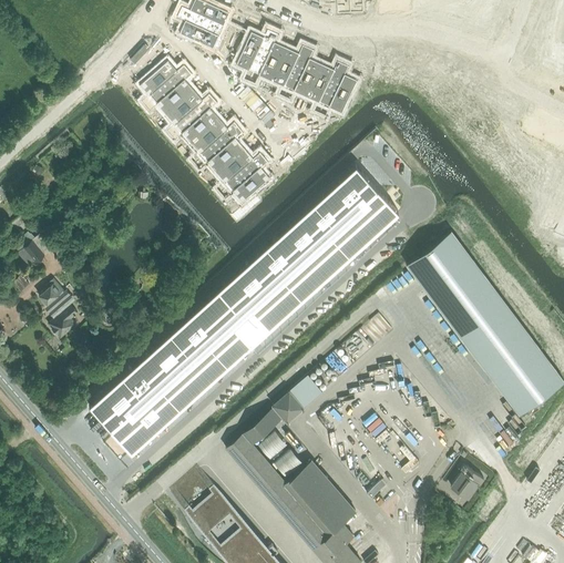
[(185,8),(182,13),(232,36),(234,30),(227,27),(233,14),(201,0),(197,0),(193,11),(185,8)]
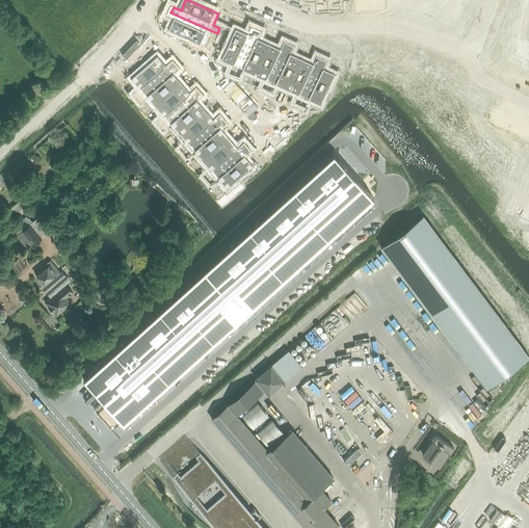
[(312,0),(312,3),(319,2),(319,16),(332,15),(331,0),(312,0)]
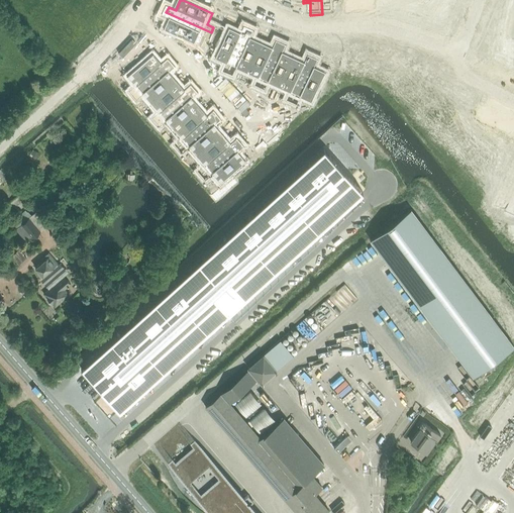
[(321,0),(322,14),(334,14),(334,1),(340,1),(339,0),(321,0)]
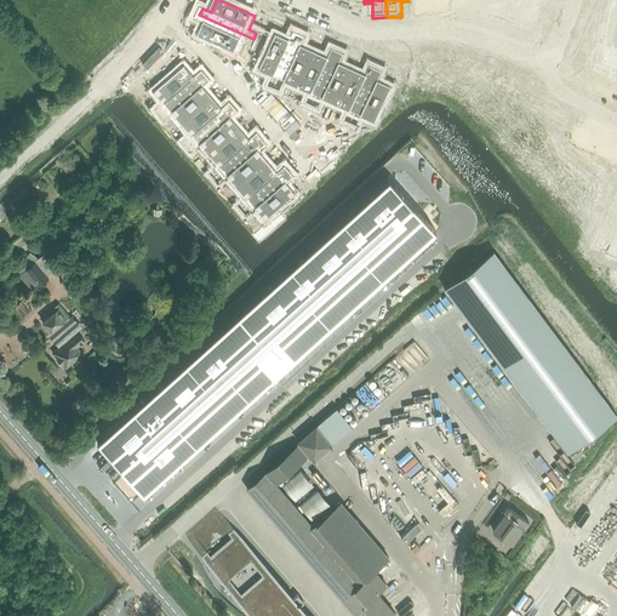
[(199,15),(196,21),(205,24),(199,38),(236,56),(243,41),(251,45),(253,39),(199,15)]
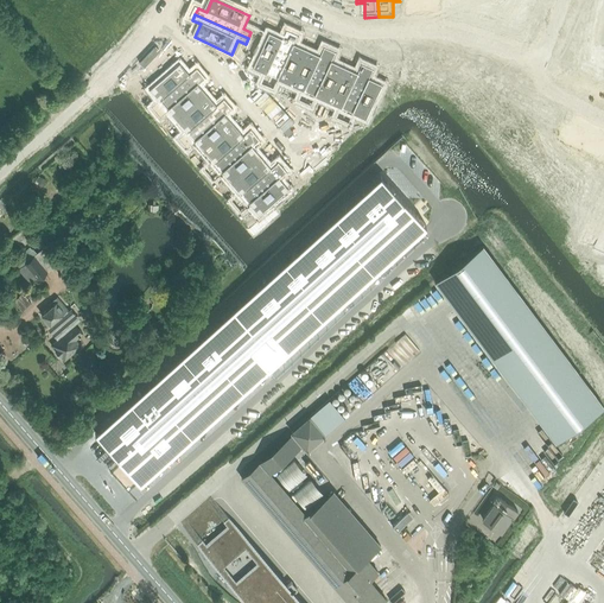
[(603,19),(589,14),(584,26),(603,33),(603,19)]
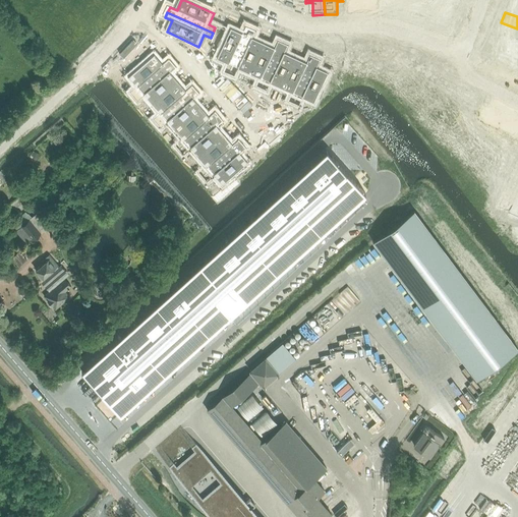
[(517,29),(501,22),(497,33),(517,40),(517,29)]
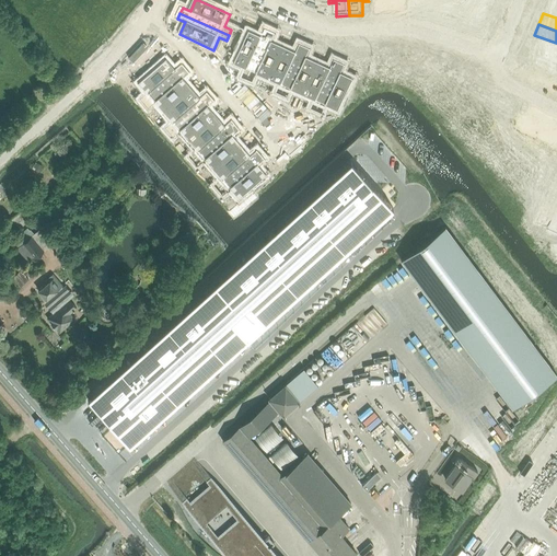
[(250,32),(234,66),(247,71),(244,79),(250,81),(271,33),(266,30),(263,38),(250,32)]
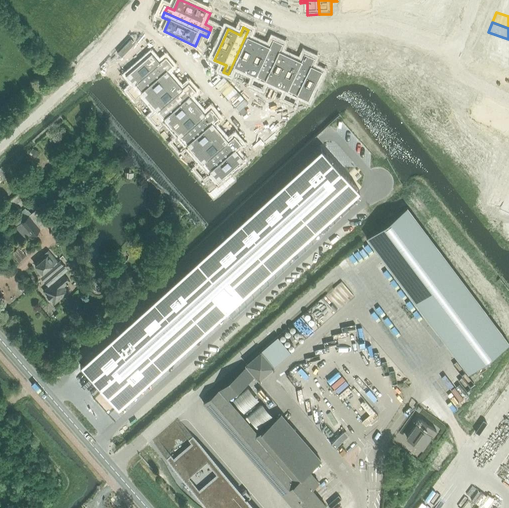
[(248,30),(228,74),(233,76),(236,70),(247,75),(261,44),(250,39),(253,32),(248,30)]
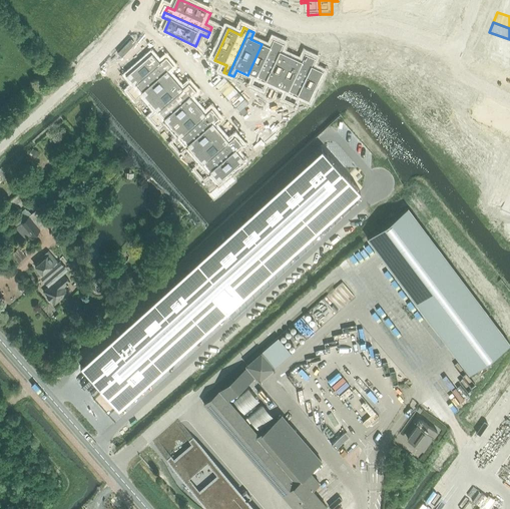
[(489,32),(486,42),(505,49),(509,39),(489,32)]
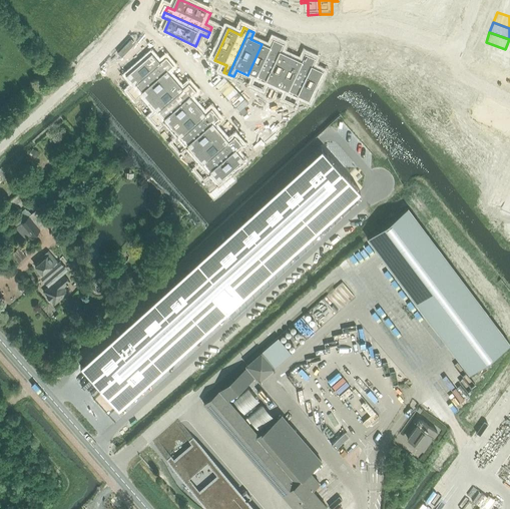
[(262,44),(247,75),(259,80),(256,87),(261,89),(282,45),(277,42),(273,50),(262,44)]
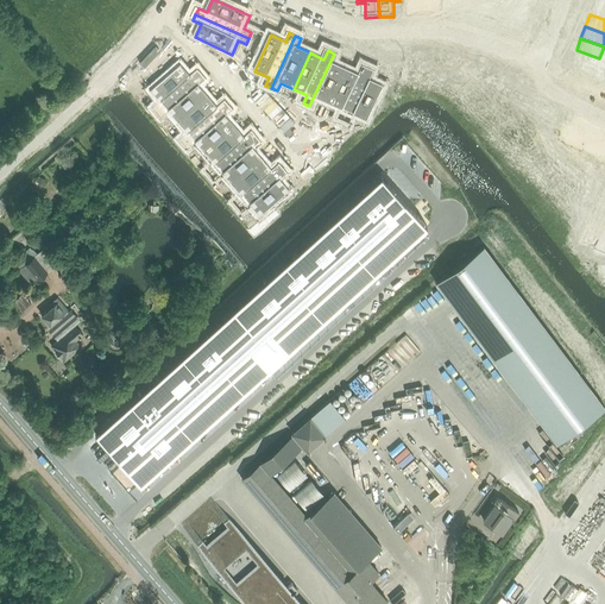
[(577,50),(572,62),(596,71),(599,58),(577,50)]
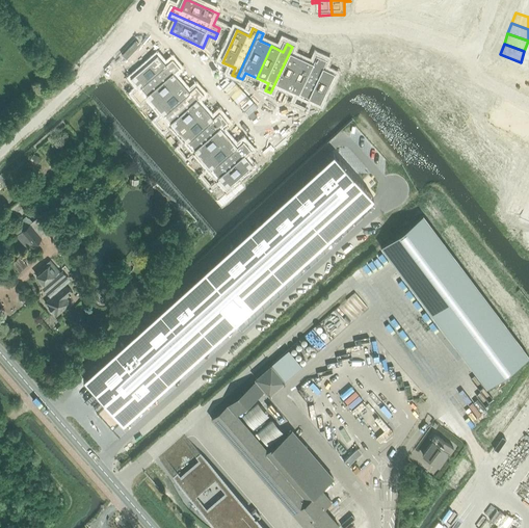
[(292,47),(270,93),(275,95),(279,88),(290,94),(292,90),(306,61),(293,56),(297,49),(292,47)]
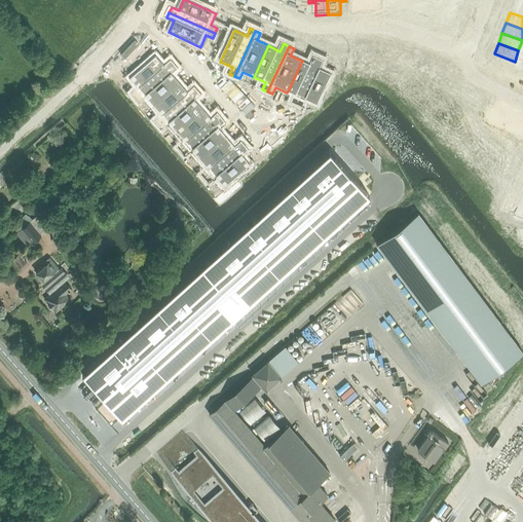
[(494,53),(490,64),(511,72),(515,62),(494,53)]
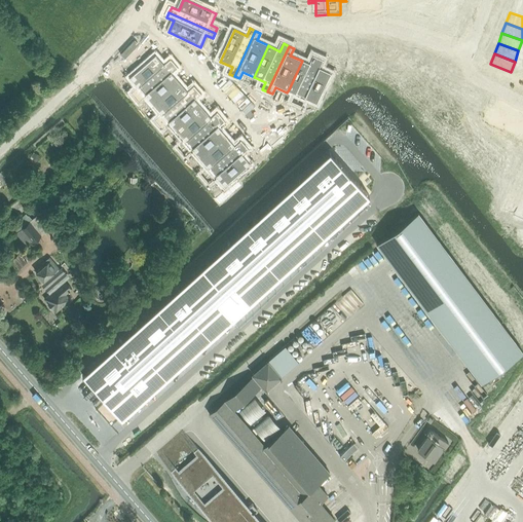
[(156,56),(131,78),(139,88),(134,92),(137,98),(175,65),(171,60),(164,66),(156,56)]
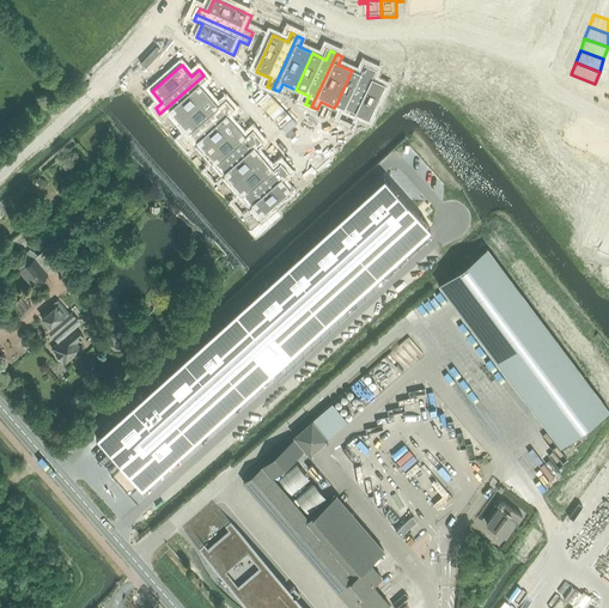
[(352,71),(336,104),(349,110),(346,119),(352,121),(377,67),(371,65),(366,73),(353,67),(352,71)]
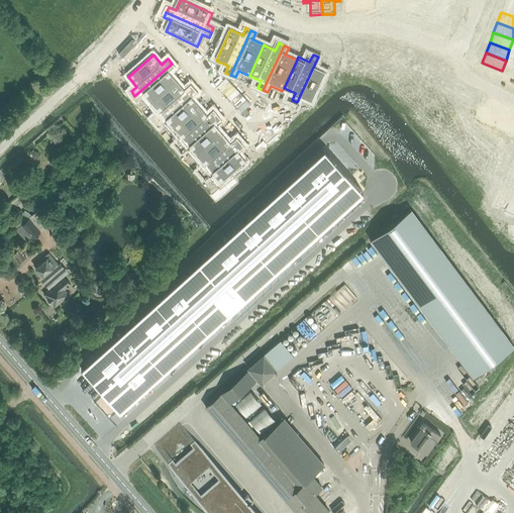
[(318,57),(297,102),(302,104),(305,98),(316,103),(331,72),(319,67),(323,60),(318,57)]
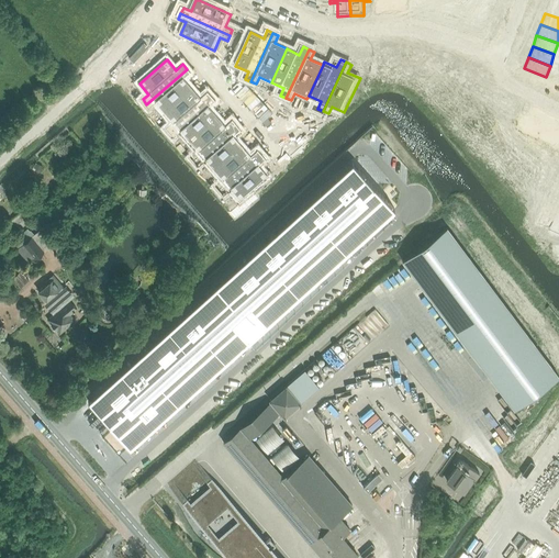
[(187,69),(146,104),(151,109),(156,103),(165,114),(193,89),(185,79),(191,74),(187,69)]
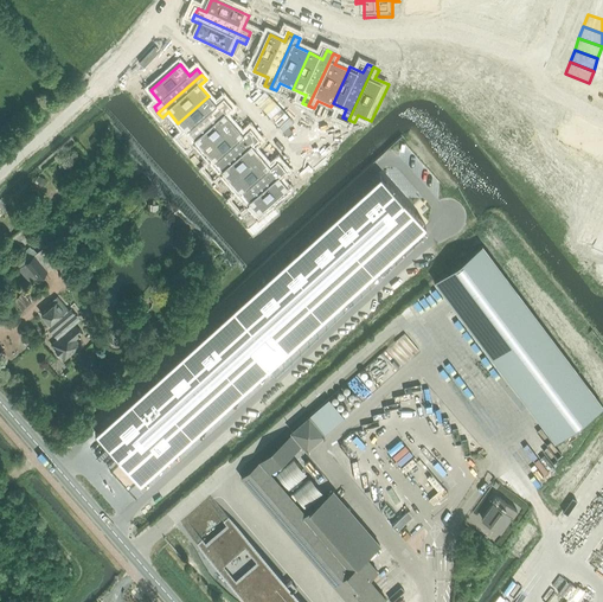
[(392,102),(395,96),(389,93),(385,100),(392,102)]
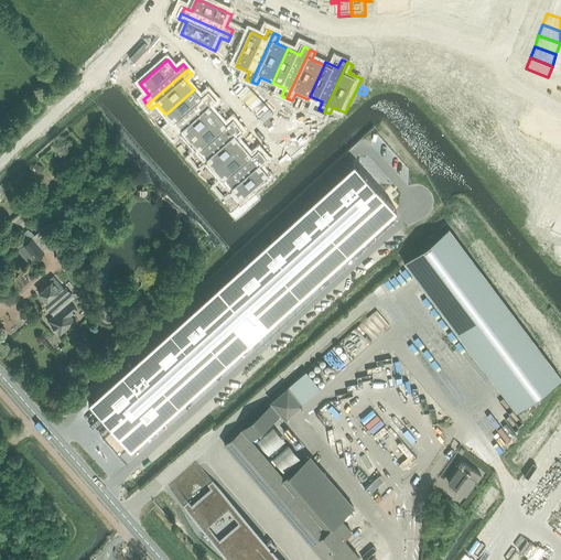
[(194,89),(165,115),(174,125),(169,130),(173,135),(214,99),(209,94),(203,100),(194,89)]
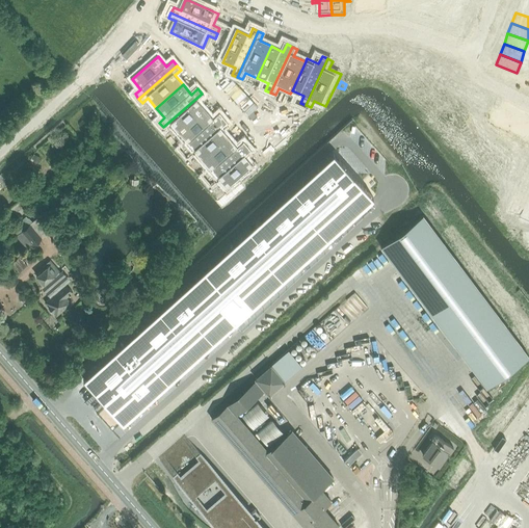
[(202,94),(163,127),(166,131),(173,126),(181,136),(207,113),(199,103),(205,98),(202,94)]
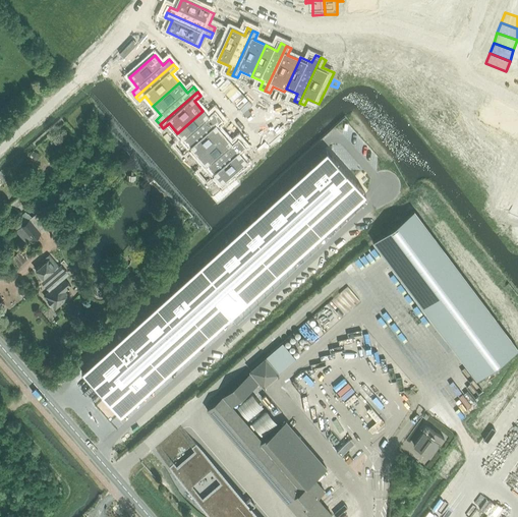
[(203,111),(177,133),(185,142),(179,148),(183,152),(221,119),(217,115),(211,120),(203,111)]
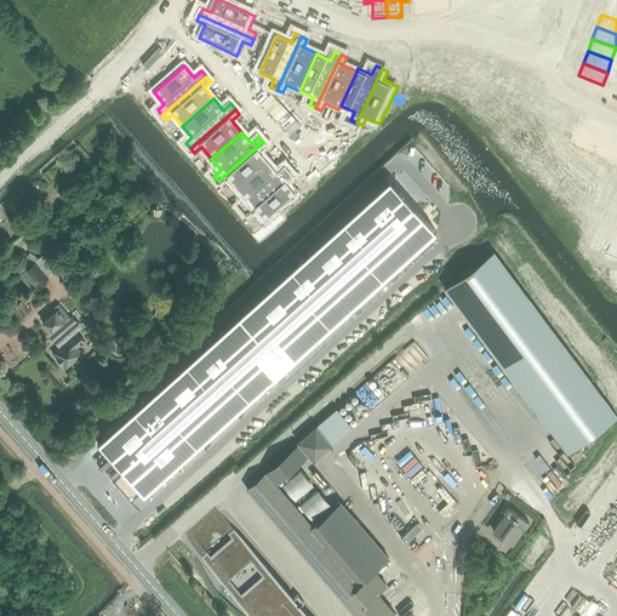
[(263,142),(218,181),(223,186),(229,180),(239,192),(270,165),(261,153),(268,147),(263,142)]
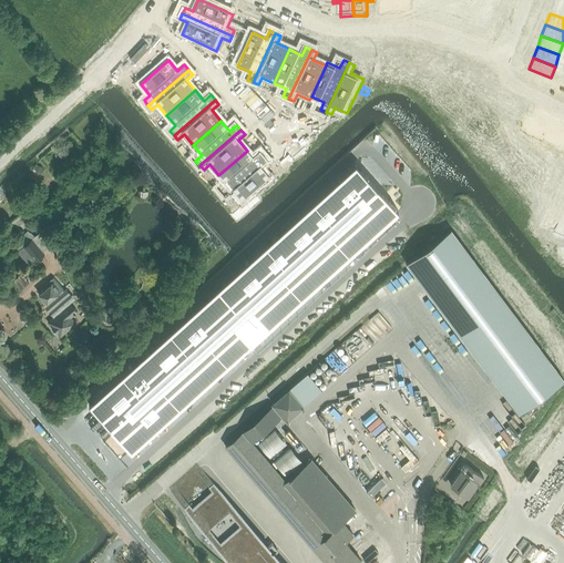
[(247,151),(218,175),(227,185),(222,191),(226,195),(267,160),(263,155),(256,161),(247,151)]
